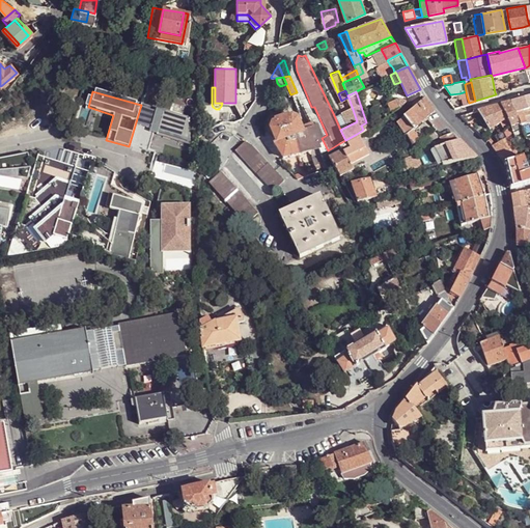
[(529,92),(510,99),(515,111),(522,110),(529,106),(529,92)]
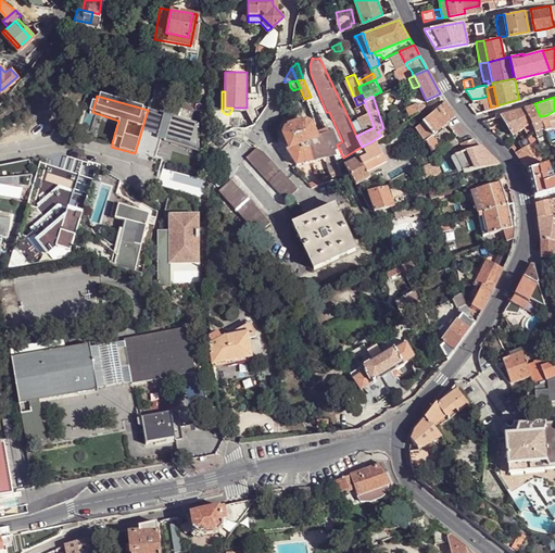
[(421,121),(431,133),(454,114),(444,101),(421,121)]
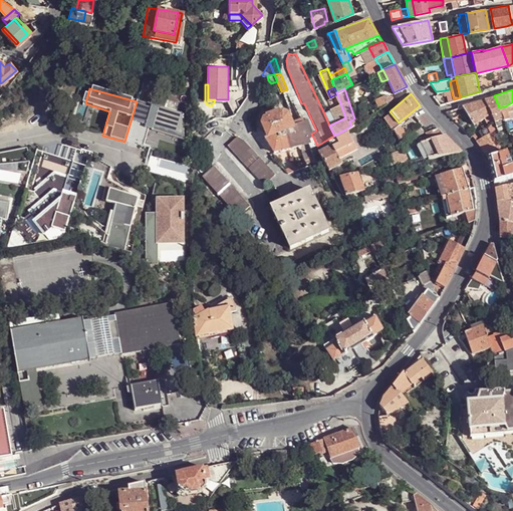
[(337,94),(335,94),(340,103),(330,108),(337,121),(345,117),(337,94)]
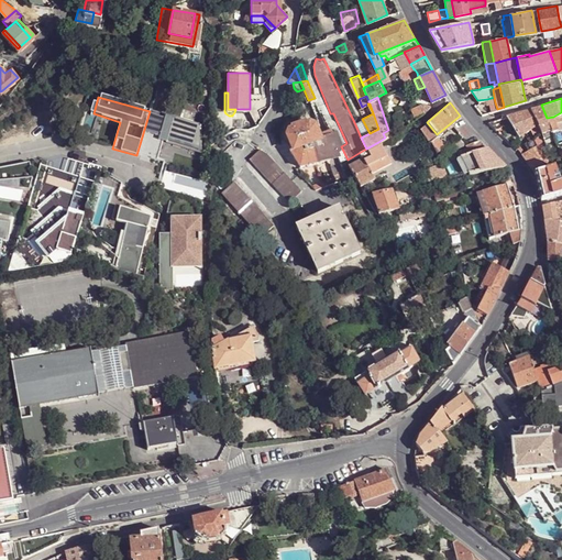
[(420,103),(410,108),(410,109),(415,117),(423,112),(420,103)]
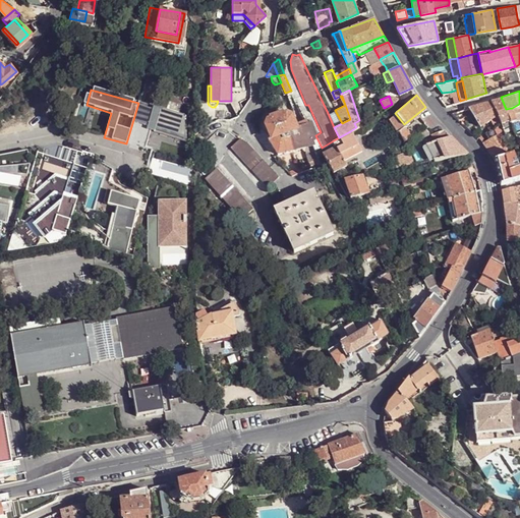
[(501,97),(490,100),(498,114),(502,122),(503,123),(511,120),(506,109),(501,97)]
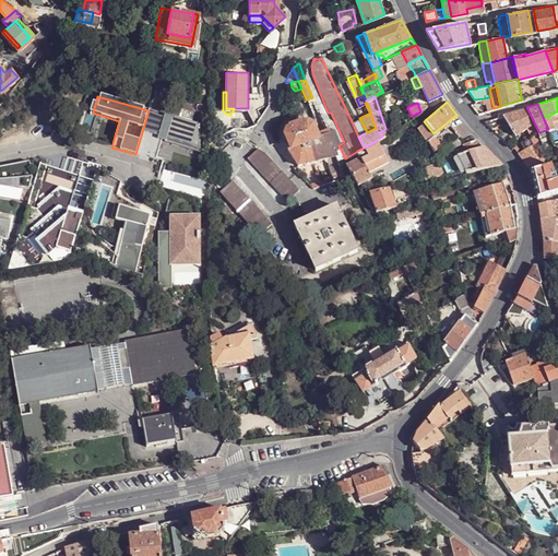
[(502,114),(515,133),(525,127),(534,122),(526,107),(502,114)]
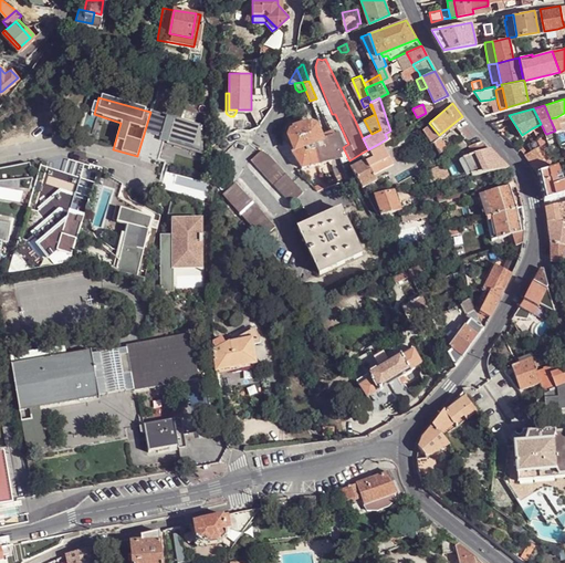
[(201,127),(150,112),(137,156),(156,162),(163,138),(201,150),(201,127)]
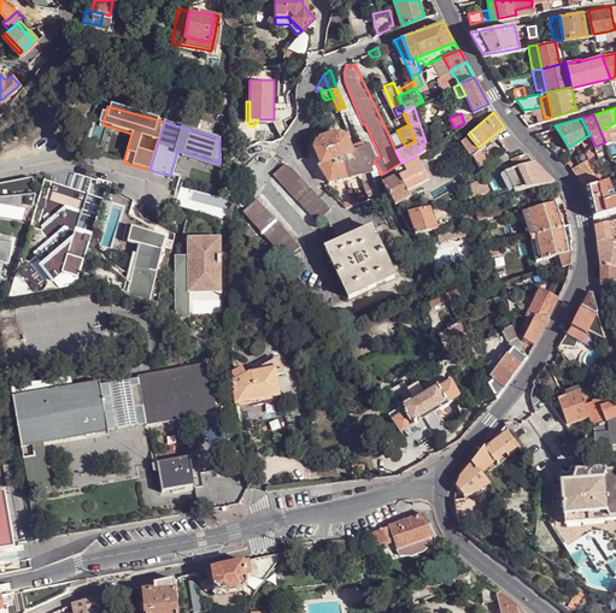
[(606,128),(599,129),(605,142),(606,143),(611,141),(606,128)]
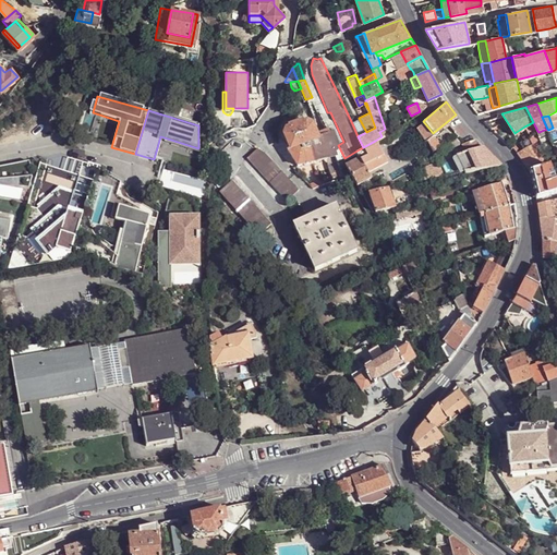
[(288,147),(299,164),(326,155),(335,153),(334,149),(339,147),(338,145),(329,130),(326,131),(324,132),(318,134),(317,132),(313,121),(306,119),(303,120),(302,118),(290,123),(291,125),(287,128),(285,133),(290,146),(288,147)]
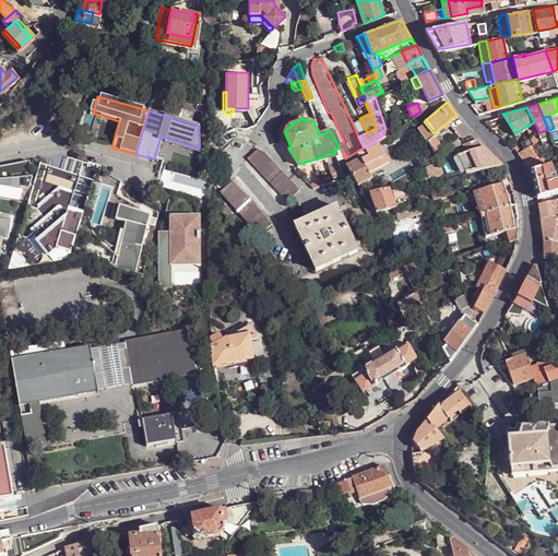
[(359,118),(352,121),(358,137),(367,132),(359,118)]
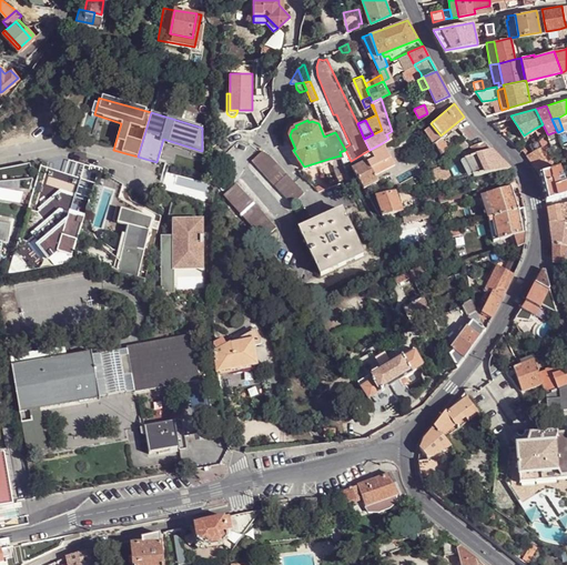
[(424,129),(434,142),(439,138),(441,135),(431,123),(424,129)]
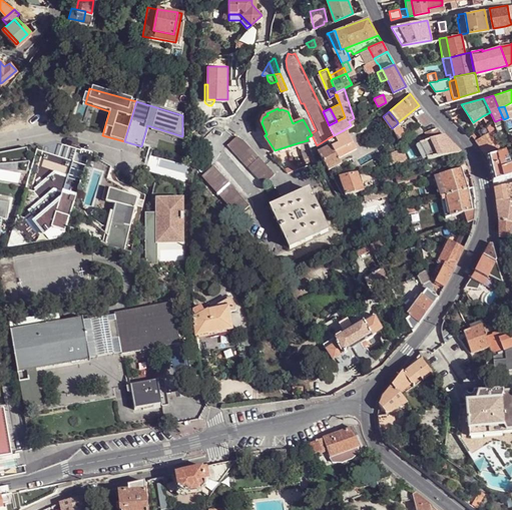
[(490,112),(482,116),(487,123),(487,124),(494,120),(490,112)]
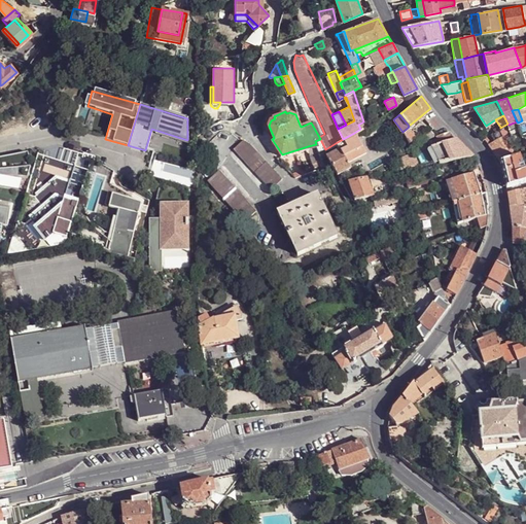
[(517,121),(509,125),(512,131),(512,132),(520,129),(518,123),(517,121)]
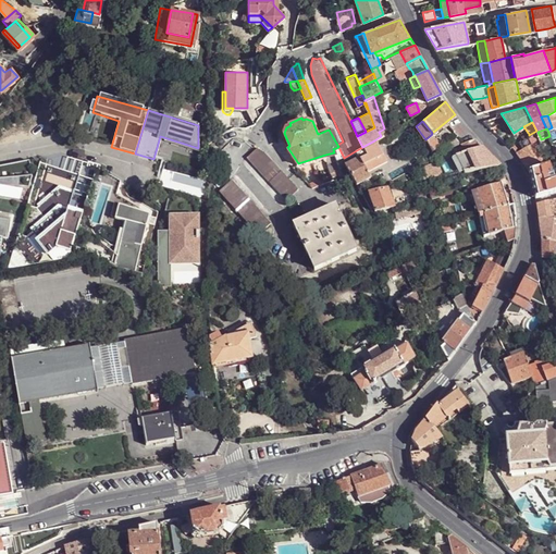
[(532,142),(541,138),(538,132),(536,131),(529,135),(532,142)]
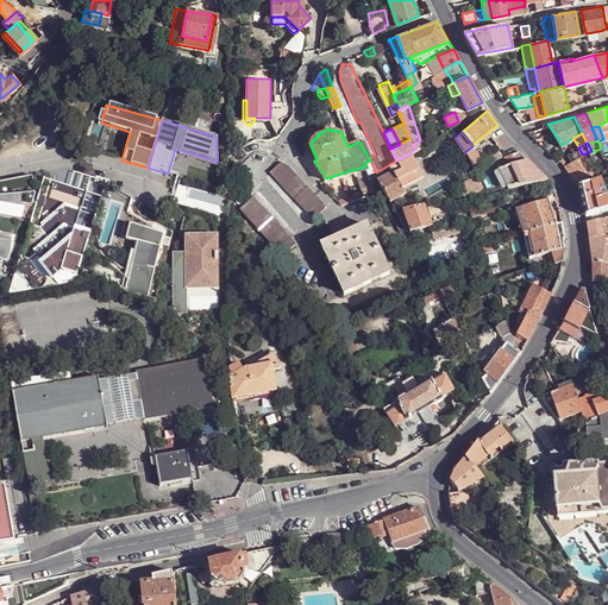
[(572,161),(582,155),(578,147),(578,146),(568,151),(572,161)]
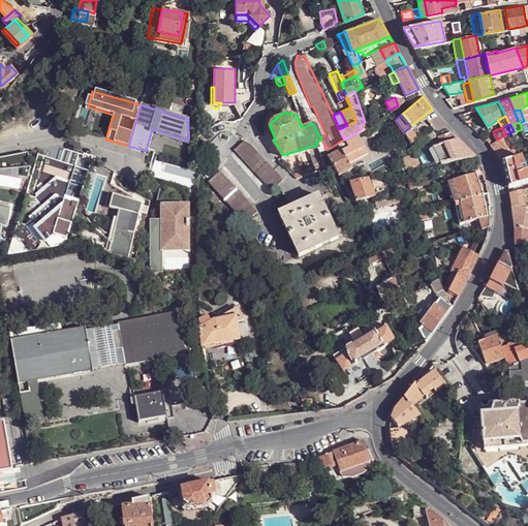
[(409,128),(404,132),(409,142),(416,137),(409,128)]
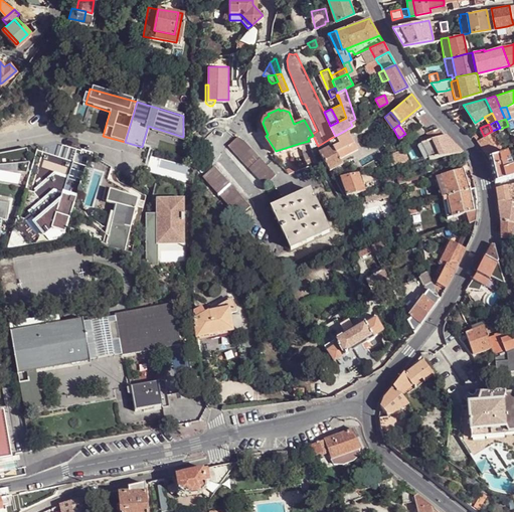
[(420,125),(410,131),(413,137),(425,131),(426,131),(420,125)]
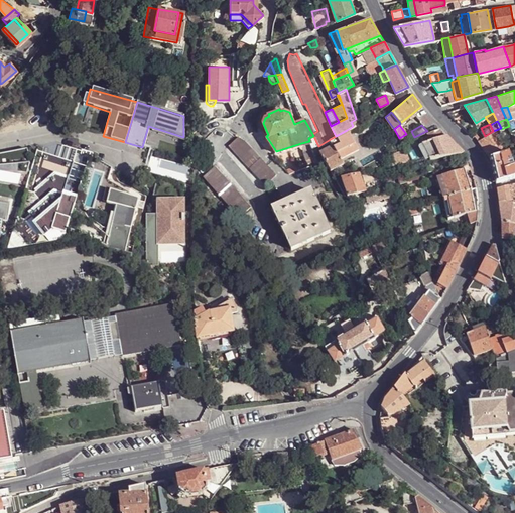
[(426,131),(430,139),(447,134),(440,127),(427,131),(426,131)]
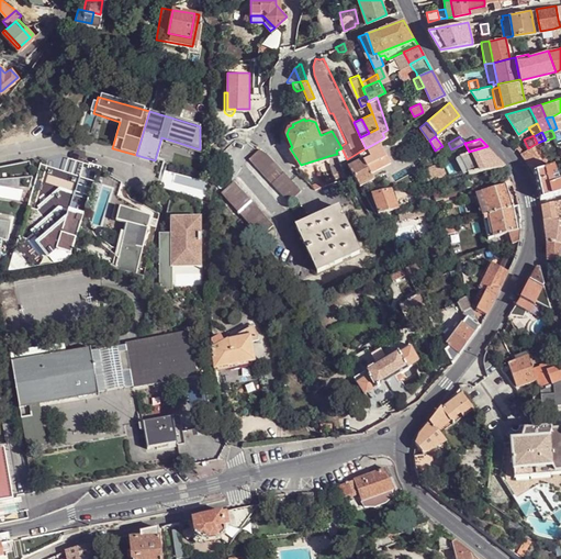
[(534,170),(553,164),(547,144),(546,141),(546,140),(537,143),(528,148),(520,153),(534,170)]
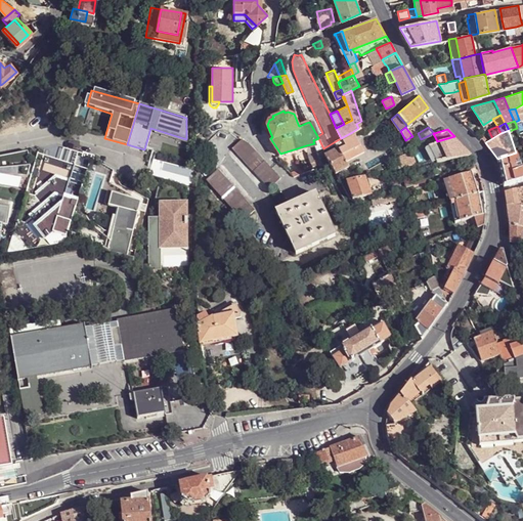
[(337,146),(341,155),(342,154),(359,143),(352,132),(341,138),(334,142),(337,146)]
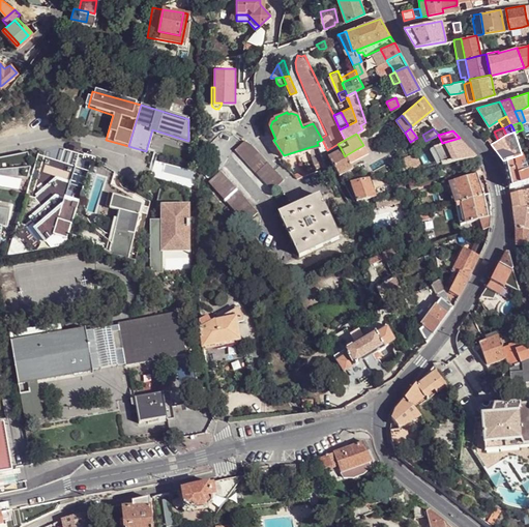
[(434,147),(441,162),(474,156),(474,157),(476,155),(460,138),(442,143),(434,147)]
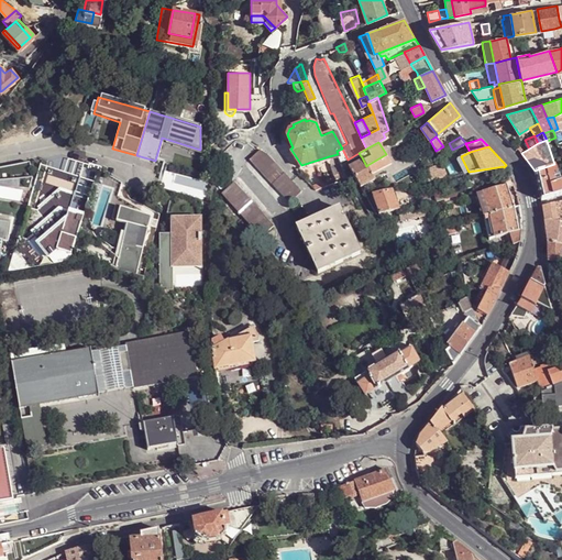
[(250,156),(289,200),(300,189),(267,152),(260,147),(250,156)]
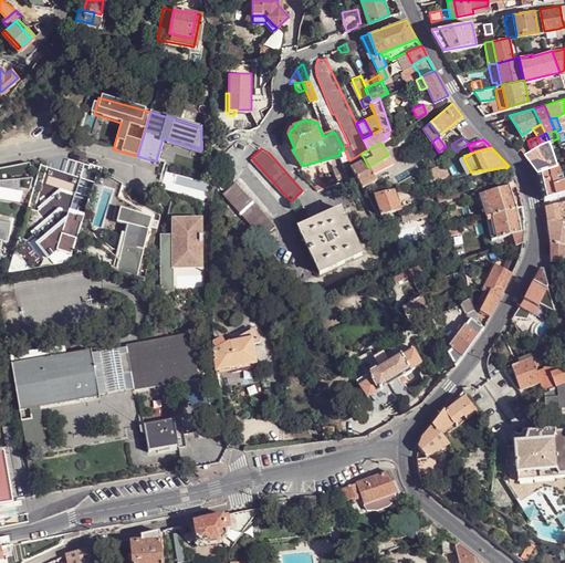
[(339,155),(331,157),(336,170),(337,170),(341,179),(354,173),(349,166),(348,160),(349,160),(344,149),(338,152),(339,155)]
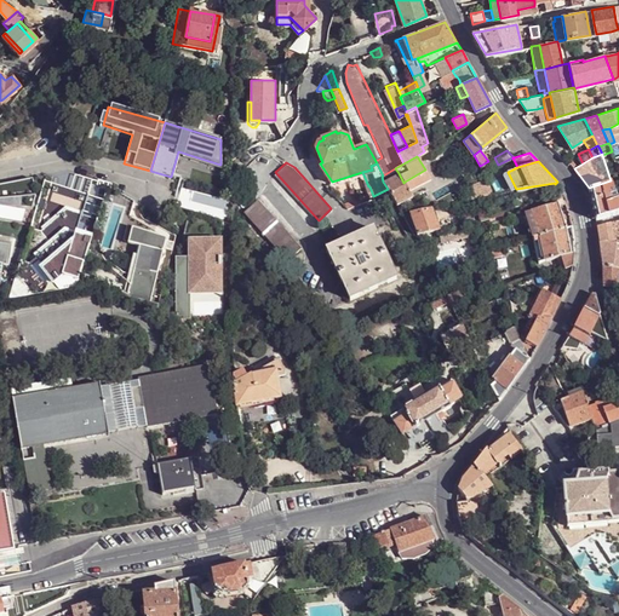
[(382,176),(383,182),(399,173),(395,168),(383,176),(382,176)]
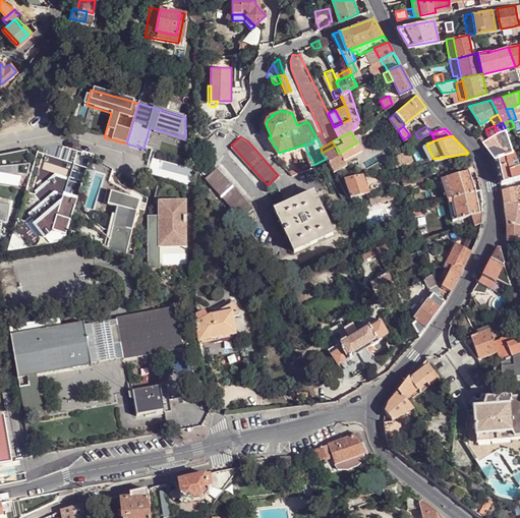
[(25,191),(38,150),(40,142),(0,151),(0,233),(2,222),(15,224),(25,191)]
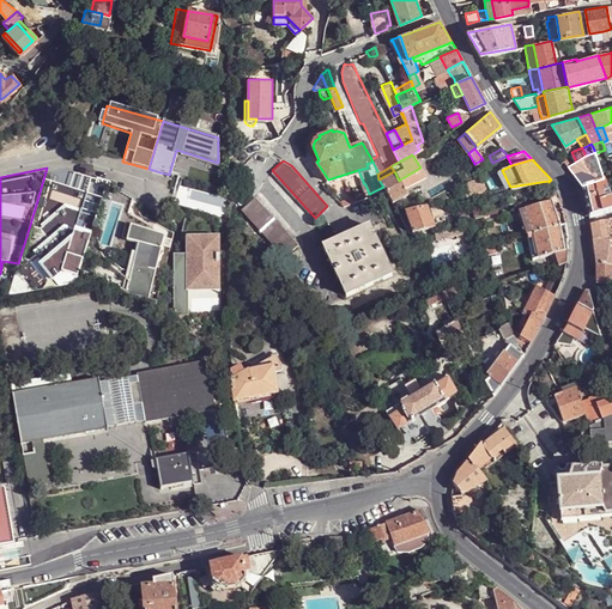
[(425,176),(420,168),(400,180),(405,188),(425,176)]
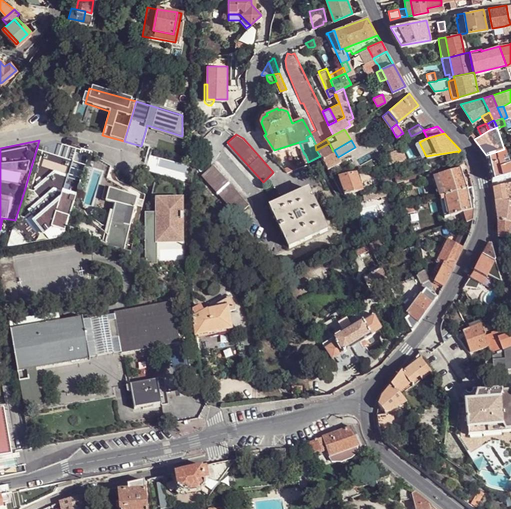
[(62,141),(58,153),(73,158),(76,146),(62,141)]
